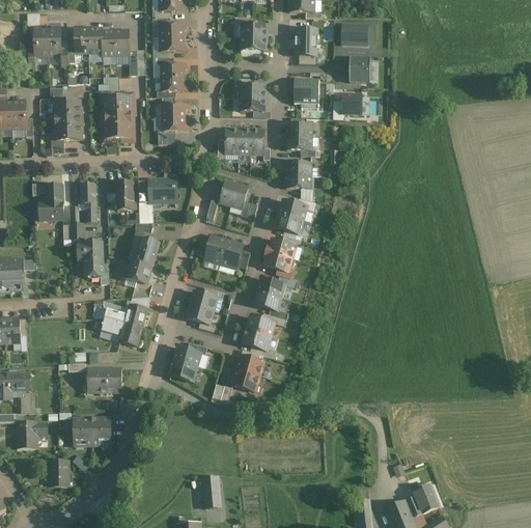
[(180,3),(180,0),(159,0),(159,10),(159,11),(171,11),(172,11),(185,11),(185,6),(180,3)]
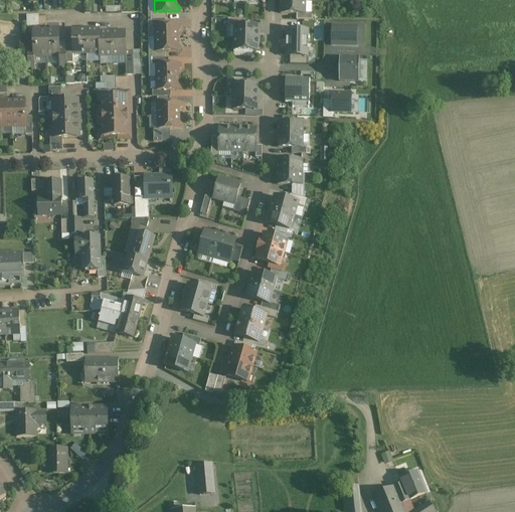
[(281,0),(281,11),(297,11),(305,12),(305,11),(305,0),(281,0)]
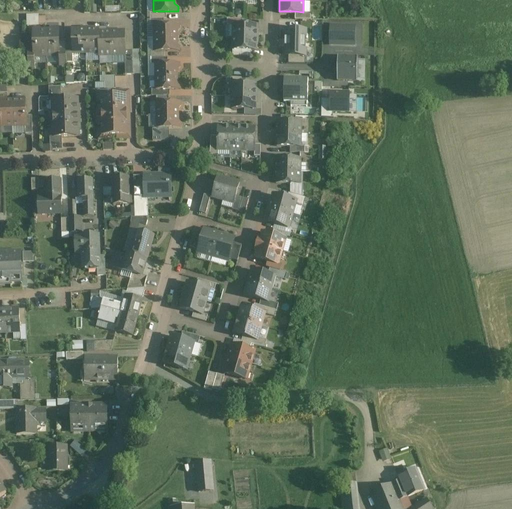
[(163,23),(153,23),(153,36),(175,36),(175,30),(178,27),(178,23),(163,23)]
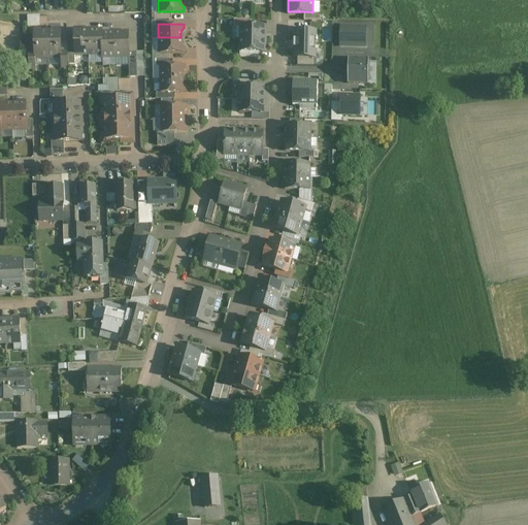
[(251,24),(240,24),(240,25),(240,36),(264,37),(265,24),(251,24)]
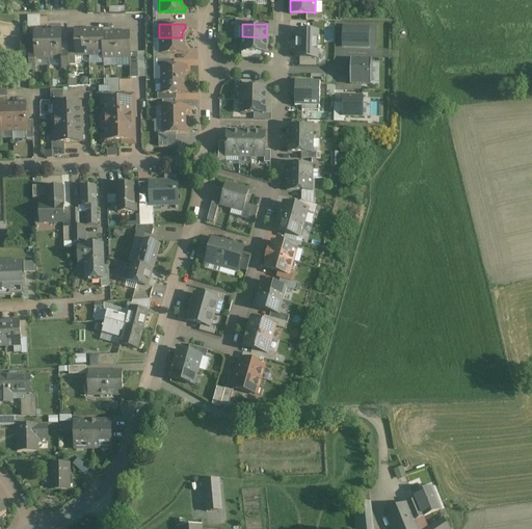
[(14,25),(6,26),(7,42),(16,42),(16,27),(15,27),(14,25)]
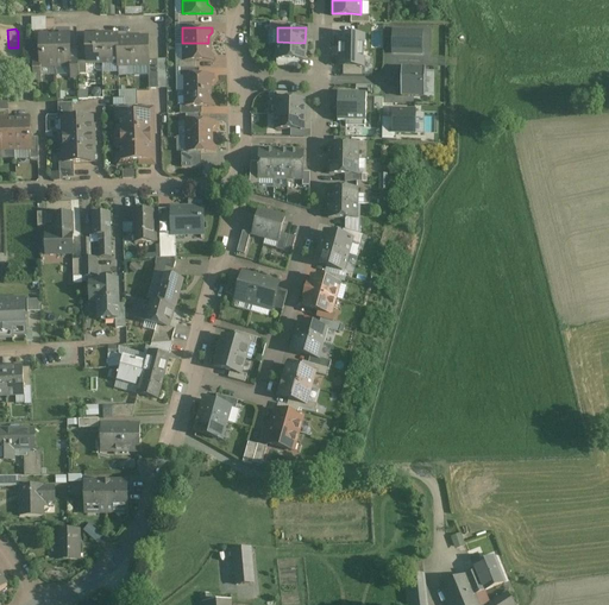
[(422,30),(393,29),(393,50),(421,51),(422,30)]
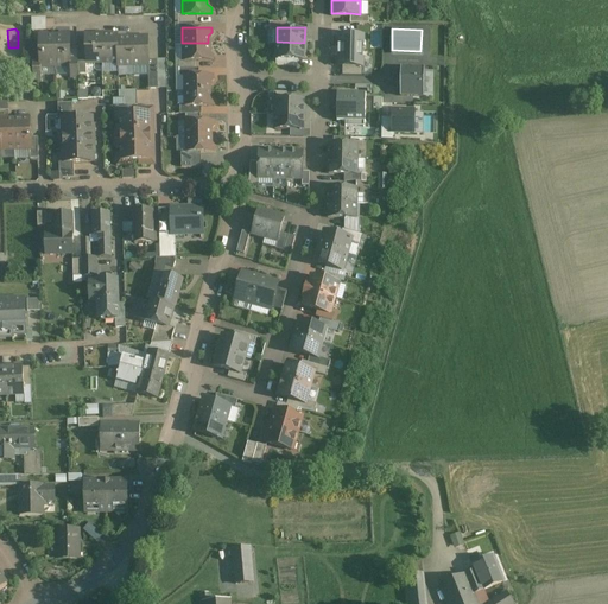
[(46,31),(40,32),(38,35),(39,42),(40,44),(40,46),(39,48),(39,57),(39,64),(40,64),(55,64),(54,33),(49,33),(46,31)]
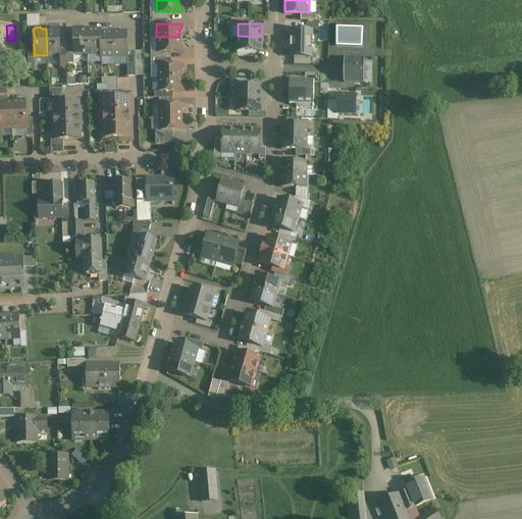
[(57,27),(52,27),(51,29),(46,29),(47,55),(59,54),(60,54),(60,48),(60,41),(58,39),(58,37),(59,36),(59,29),(57,27)]
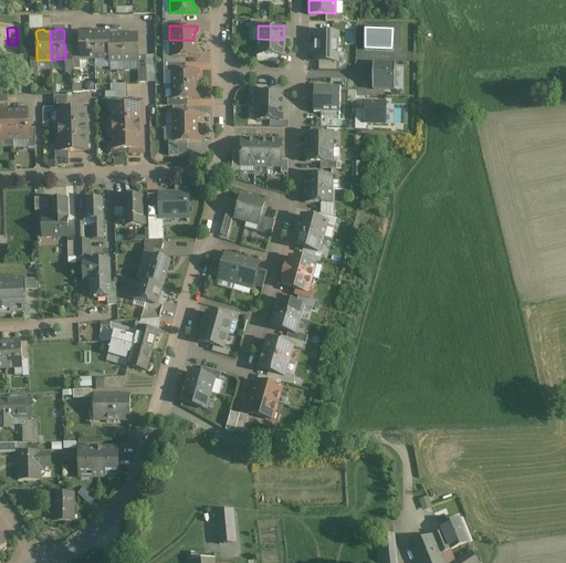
[(88,30),(79,30),(79,40),(80,56),(95,56),(94,31),(88,31),(88,30)]
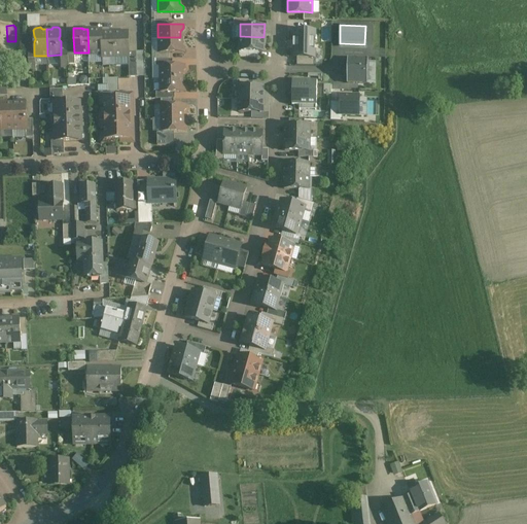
[(93,28),(93,29),(88,29),(89,53),(101,51),(102,51),(101,31),(101,28),(93,28)]
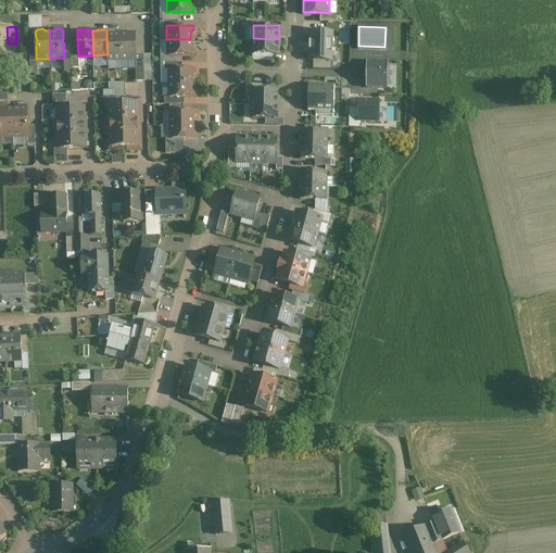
[(331,59),(332,30),(311,30),(311,39),(310,39),(310,49),(311,59),(313,59),(331,59)]
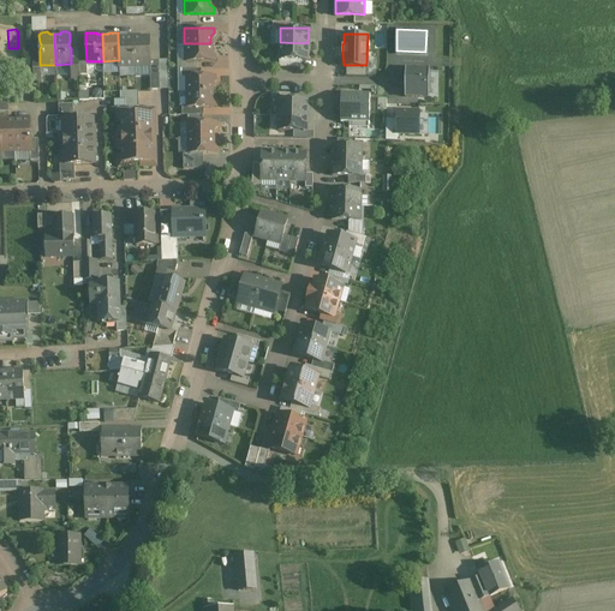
[(127,36),(127,35),(118,36),(119,60),(118,60),(119,64),(135,64),(133,36),(127,36)]
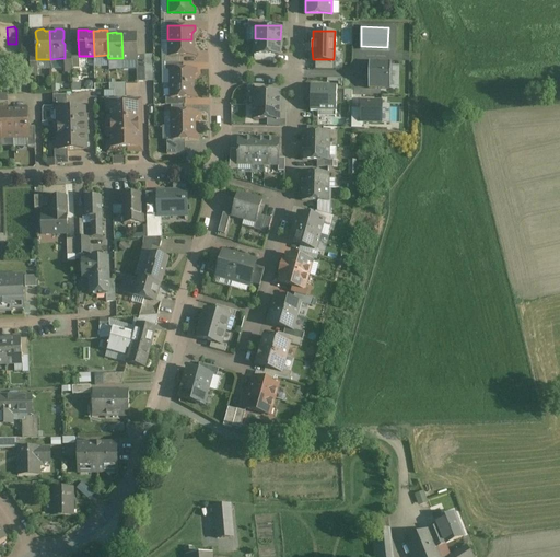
[(136,32),(127,32),(127,33),(121,33),(123,58),(136,58),(137,58),(137,53),(136,32)]
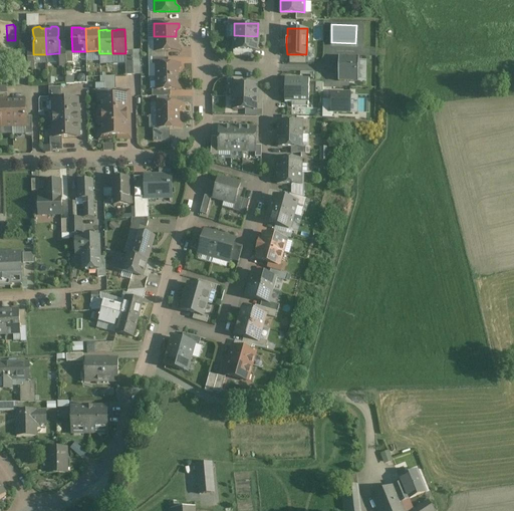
[(257,36),(234,35),(233,48),(257,48),(257,36)]
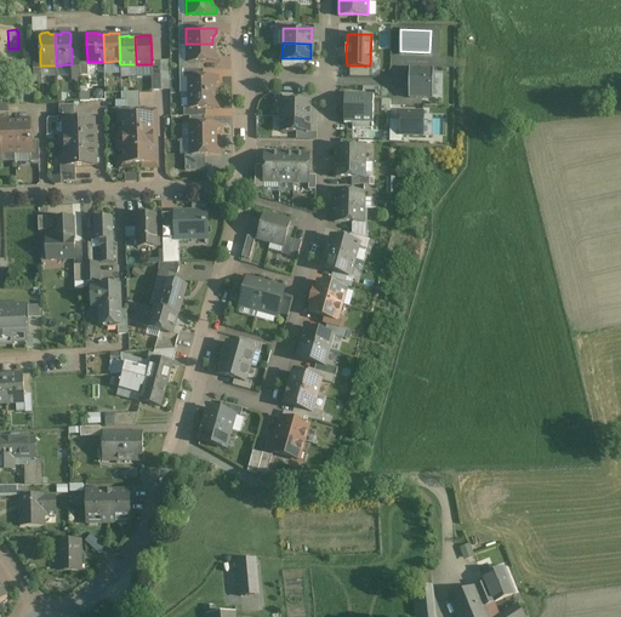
[(212,51),(212,44),(186,44),(187,60),(198,60),(217,60),(217,55),(212,51)]
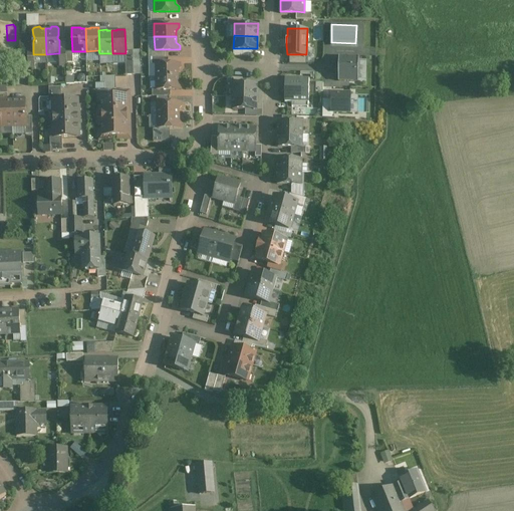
[(141,60),(141,48),(133,48),(133,60),(141,60)]
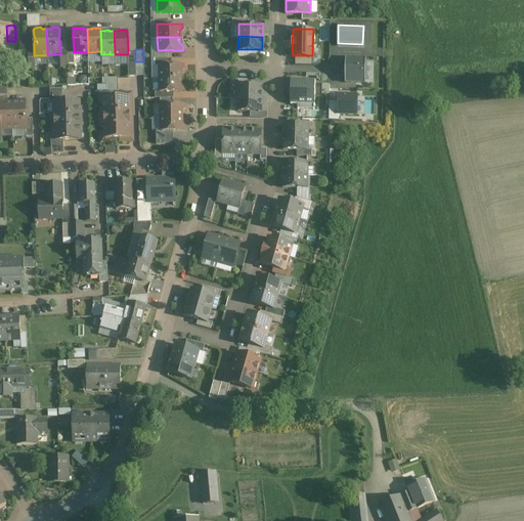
[(312,55),(295,55),(295,62),(312,63),(312,55)]
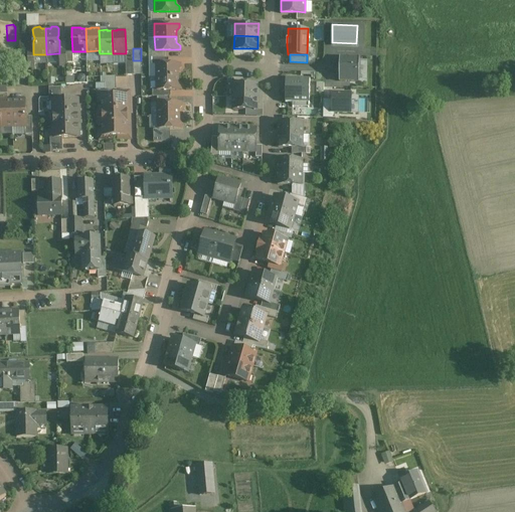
[(359,55),(339,55),(339,79),(359,79),(359,55)]
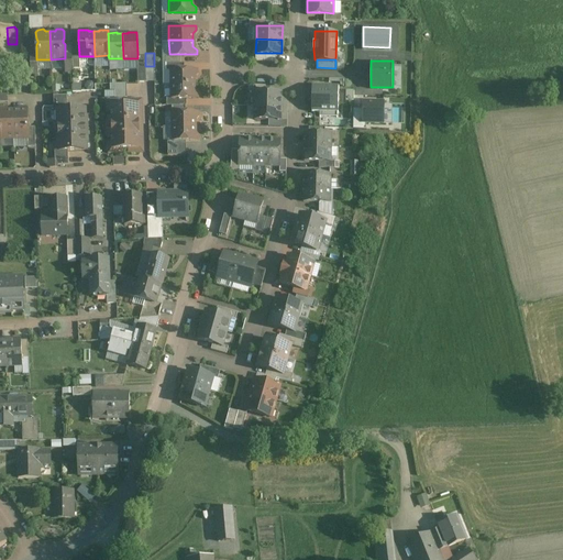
[(154,79),(154,66),(145,66),(145,79),(154,79)]
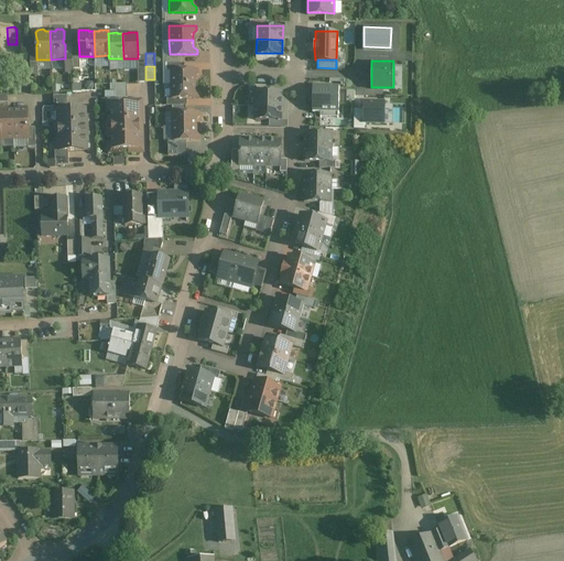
[(197,72),(197,67),(184,67),(171,68),(171,83),(194,82),(194,76),(197,72)]
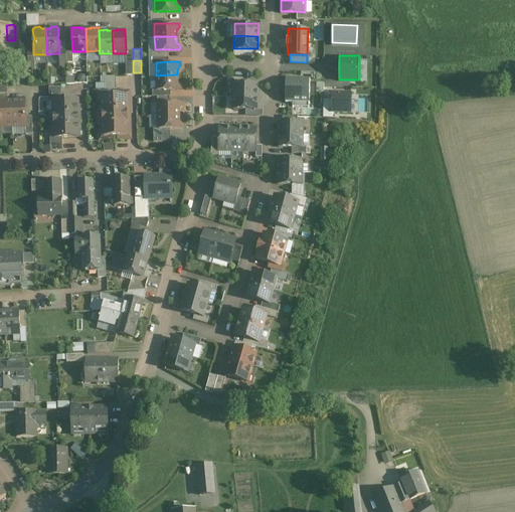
[(177,74),(156,75),(156,88),(156,89),(170,89),(181,88),(180,83),(177,80),(177,74)]
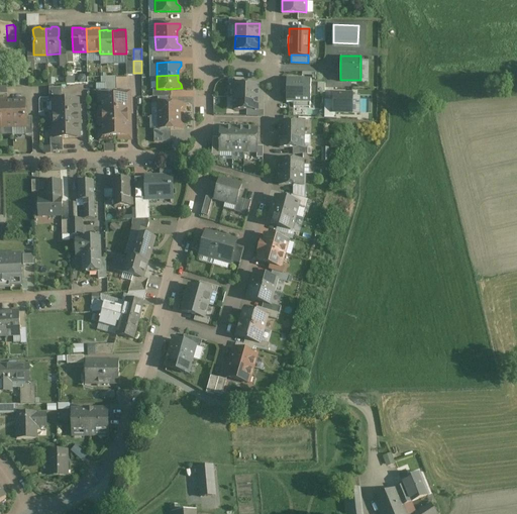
[(311,77),(287,77),(286,101),(294,101),(294,105),(310,105),(311,77)]
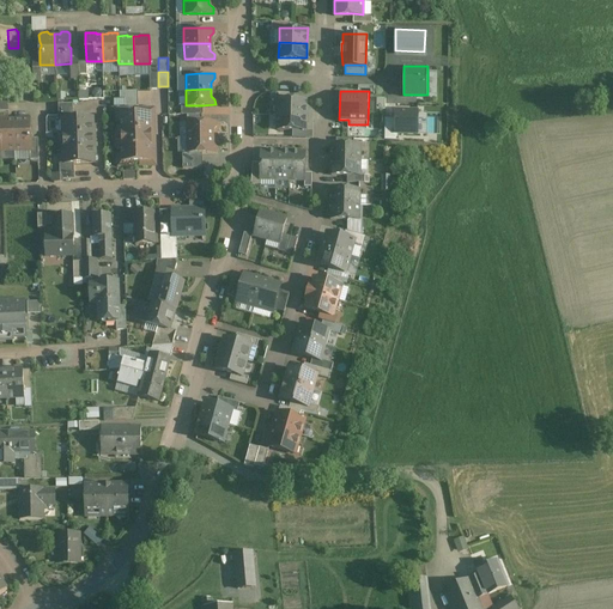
[(289,98),(278,98),(277,113),(305,114),(307,98),(289,98)]
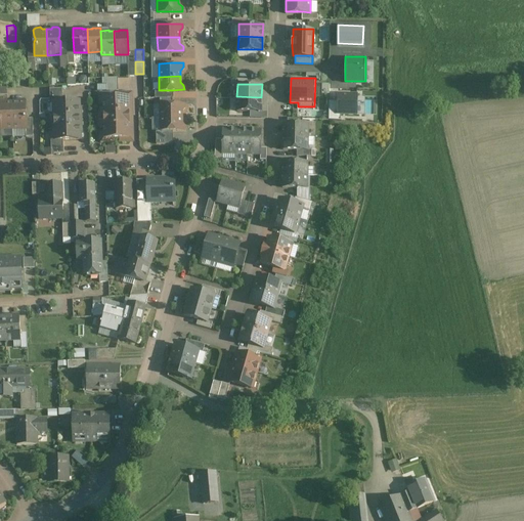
[(356,93),(338,92),(338,113),(356,113),(356,93)]
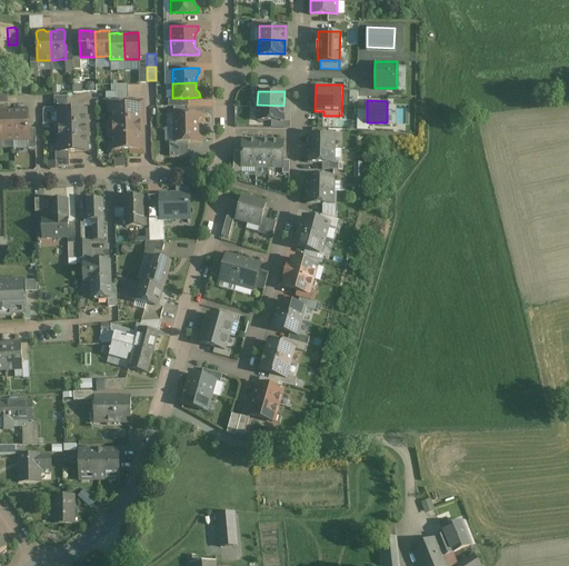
[(139,102),(111,103),(112,119),(140,118),(139,102)]
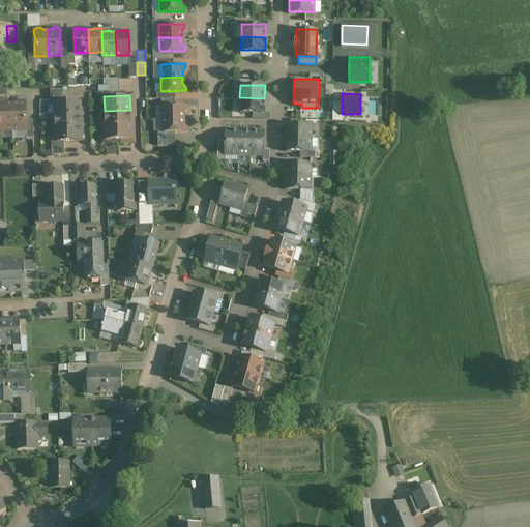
[(264,98),(239,97),(239,110),(264,111),(264,98)]
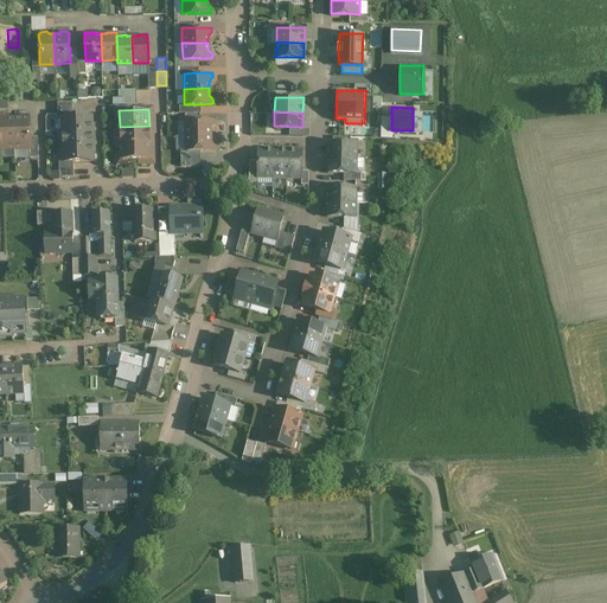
[(6,114),(1,114),(0,115),(0,147),(14,147),(14,116),(8,116),(6,114)]
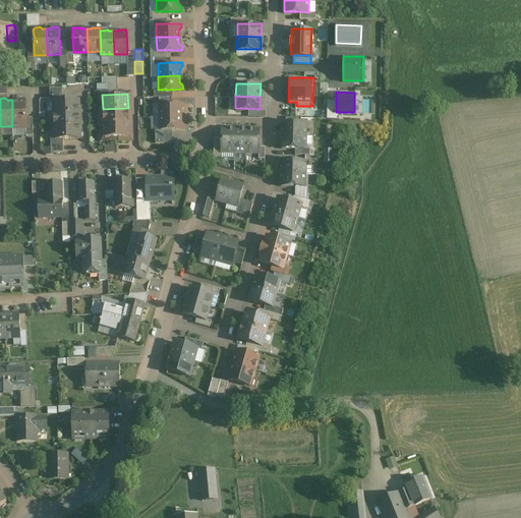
[(23,98),(18,98),(16,100),(12,100),(12,126),(25,125),(25,115),(25,100),(23,98)]
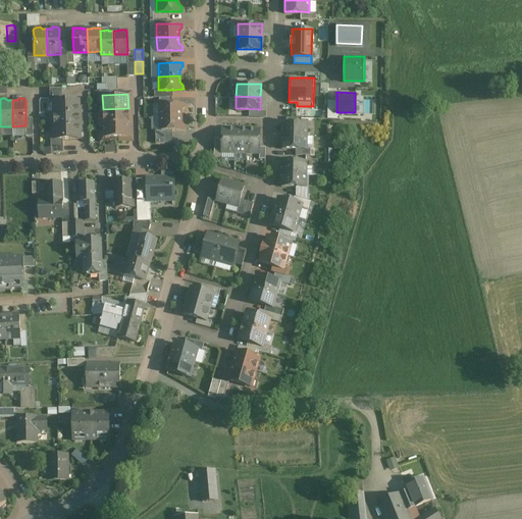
[(62,99),(53,99),(53,100),(53,112),(79,111),(79,99),(62,99)]
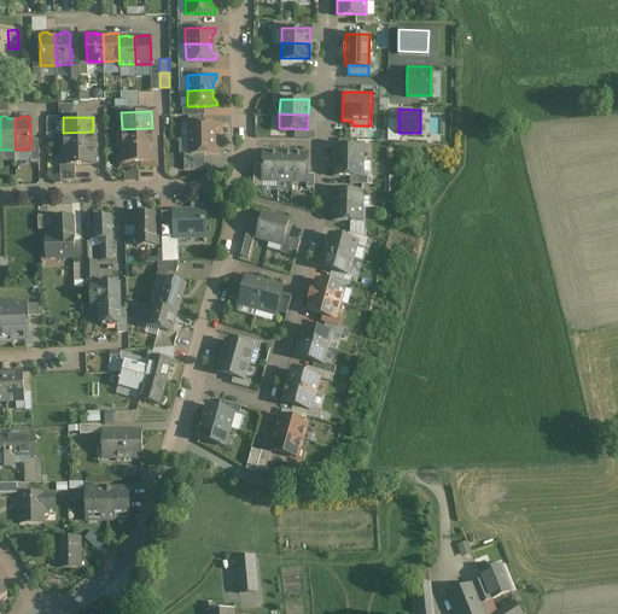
[(188,121),(188,136),(214,136),(214,129),(217,126),(217,121),(203,121),(188,121)]
